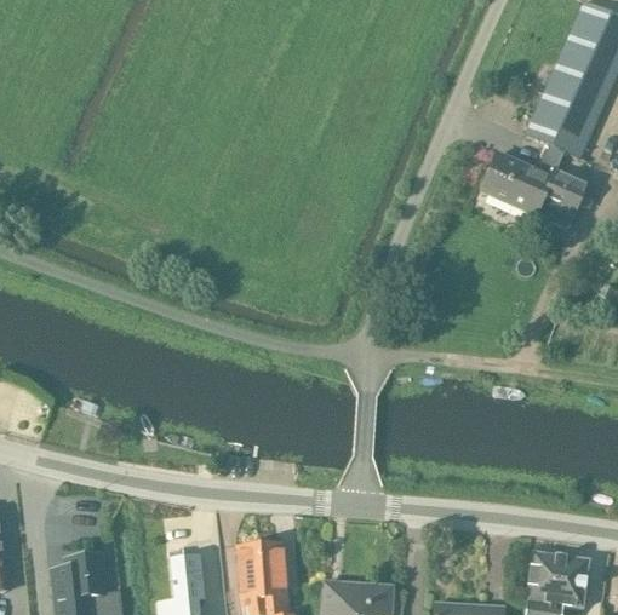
[(617,13),(588,0),(585,0),(526,132),(549,143),(566,150),(581,156),(617,72),(617,13)]
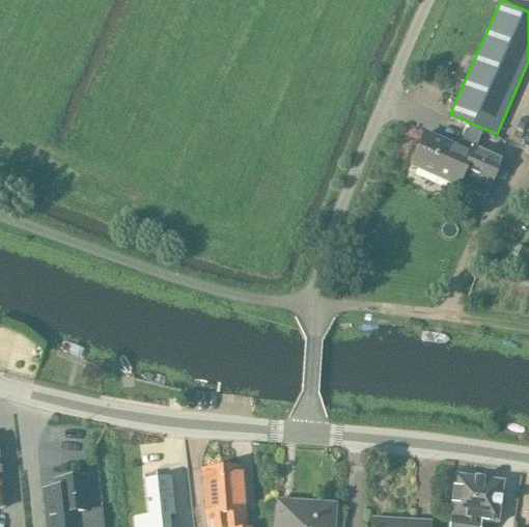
[(427,129),(412,163),(461,185),(461,184),(486,195),(491,185),(492,185),(497,173),(505,177),(511,162),(503,159),(476,146),(484,129),(470,122),(461,144),(427,129)]
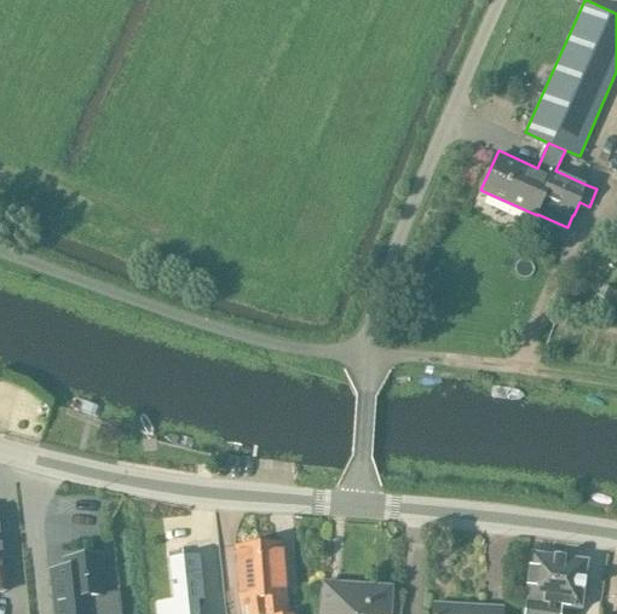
[(260,543),(265,613),(294,613),(286,613),(284,613),(284,595),(288,595),(283,542),(260,543)]
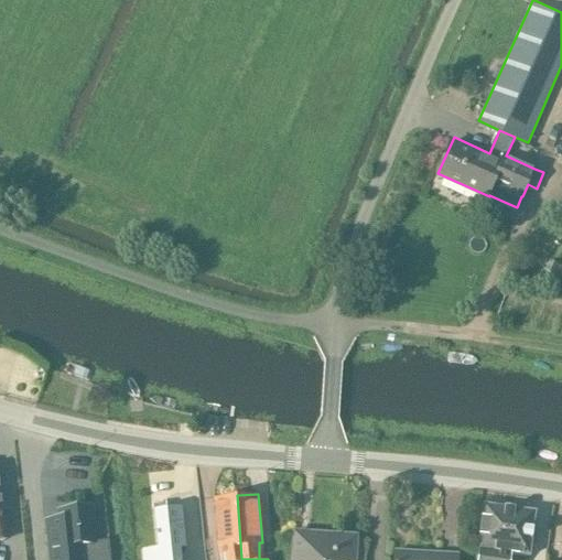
[(241,559),(237,495),(216,497),(219,546),(220,546),(222,550),(223,550),(224,559),(241,559)]
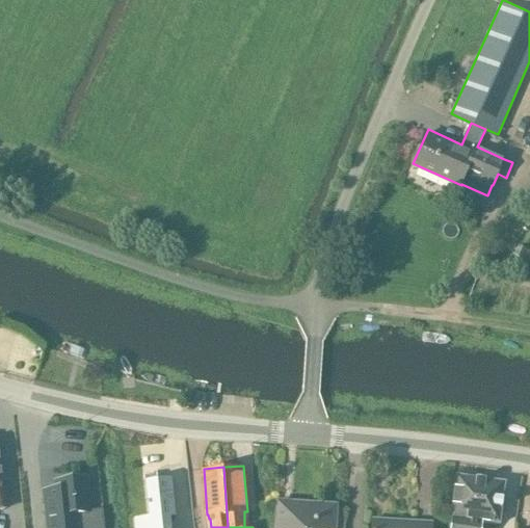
[(500,522),(506,480),(456,474),(451,516),(454,516),(452,527),(480,527),(482,520),(500,522)]
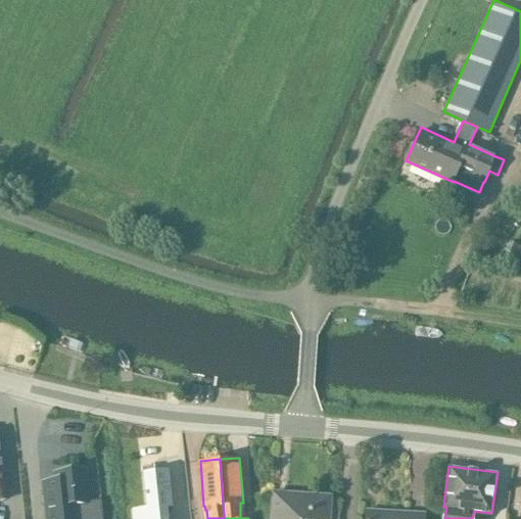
[(56,478),(44,479),(47,518),(102,518),(101,500),(91,501),(88,467),(55,470),(56,478)]
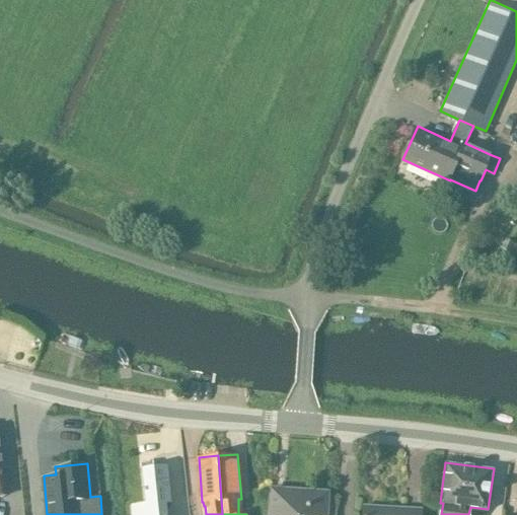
[(132,503),(133,514),(167,514),(167,503),(172,502),(168,464),(153,466),(153,470),(143,471),(146,501),(132,503)]
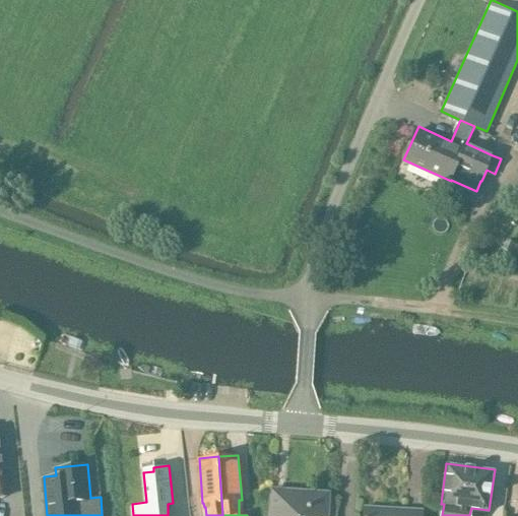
[(328,515),(330,492),(271,488),(269,515),(328,515)]
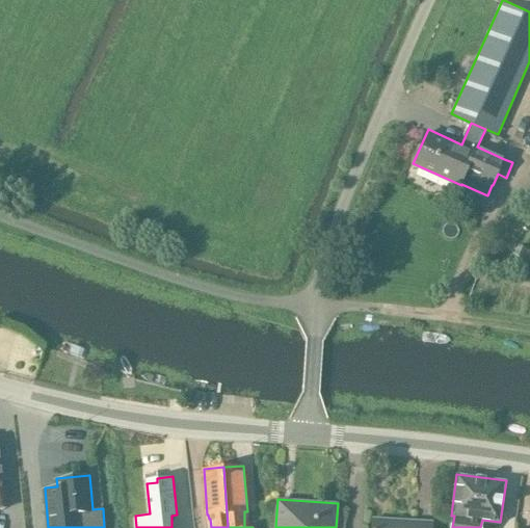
[(431,527),(432,522),(374,518),(372,527),(431,527)]
